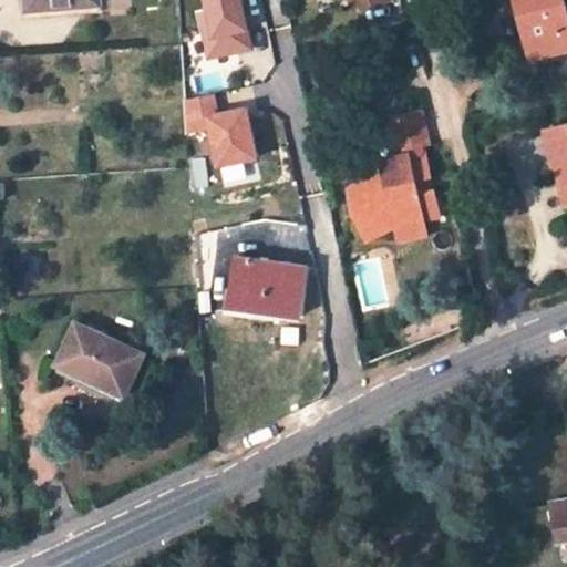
[(57,0),(44,0),(31,1),(32,11),(57,8),(57,0)]
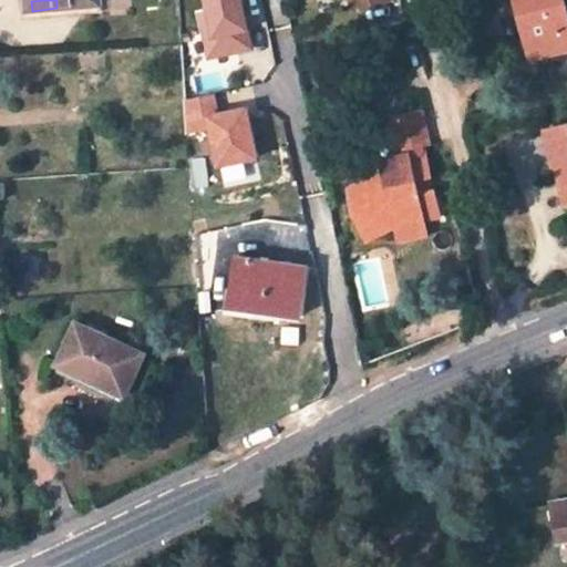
[(195,0),(208,57),(251,48),(240,0),(195,0)]
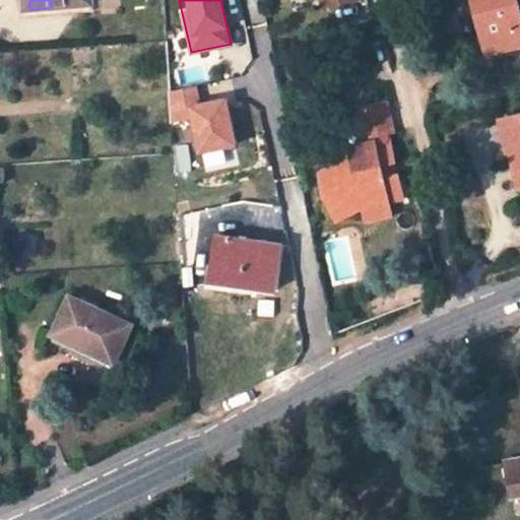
[(515,0),(479,0),(493,48),(519,42),(519,6),(518,7),(515,0)]
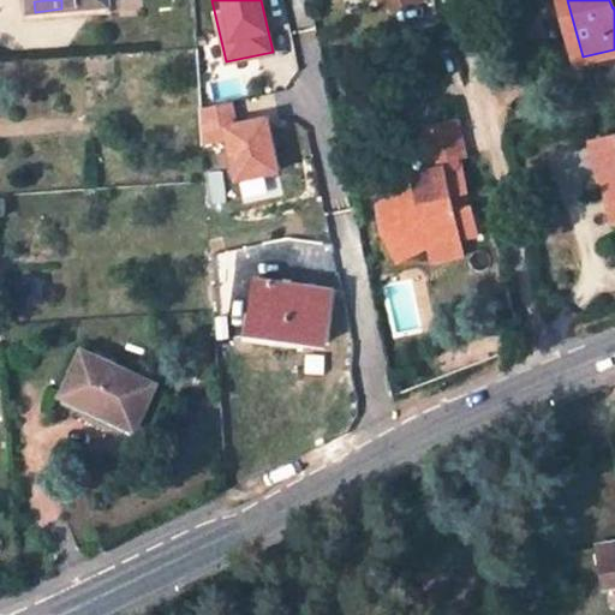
[(275,174),(267,111),(236,114),(233,100),(197,105),(203,144),(224,142),(228,180),(275,174)]
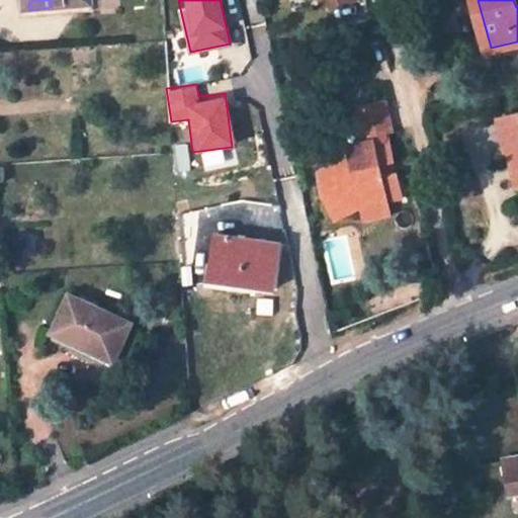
[(354,161),(321,174),(326,198),(338,221),(363,209),(364,213),(390,208),(389,202),(403,200),(398,176),(394,176),(392,166),(396,164),(391,142),(386,142),(385,135),(394,133),(387,104),(360,110),(368,146),(353,156),(354,161)]
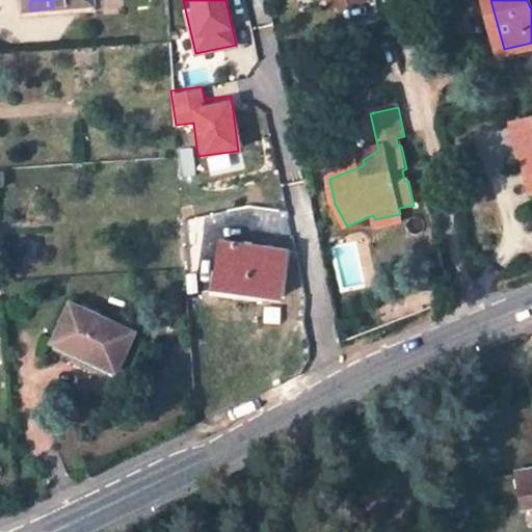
[(522,158),(525,157),(531,155),(531,154),(524,121),(512,123),(522,158)]
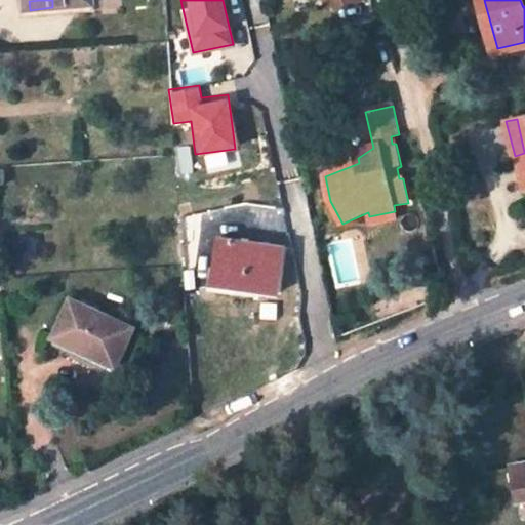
[(398,224),(395,211),(369,216),(372,230),(398,224)]
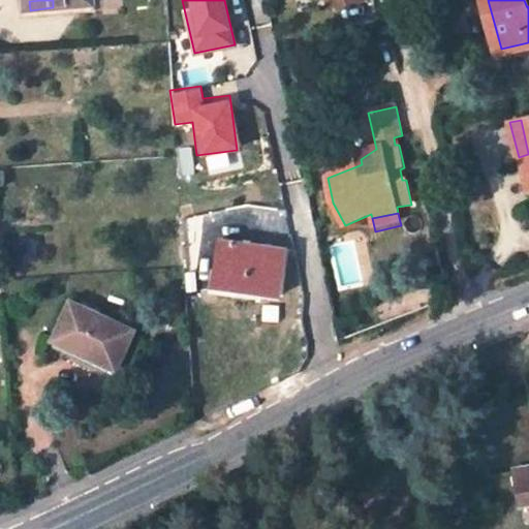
[(287,250),(222,241),(216,287),(280,297),(287,250)]
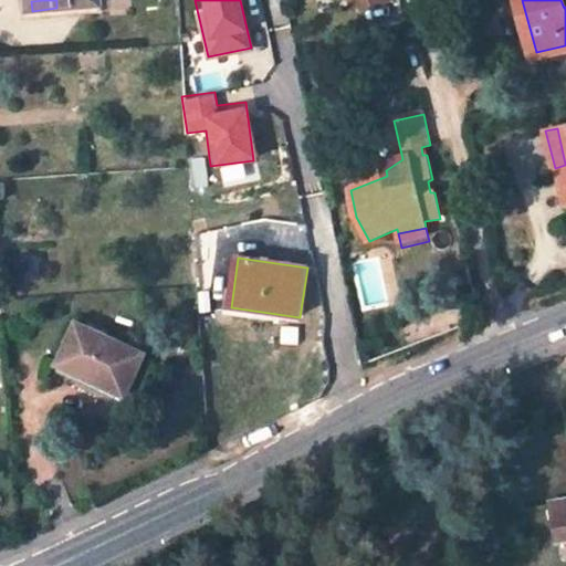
[(146,354),(79,322),(58,365),(126,397),(146,354)]
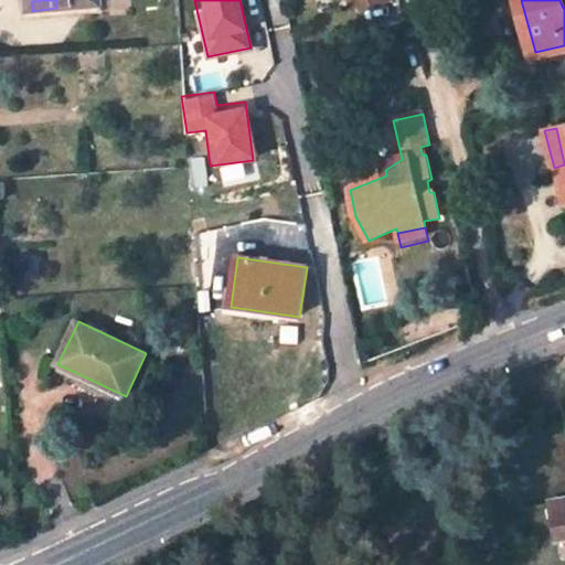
[(564,499),(548,501),(557,540),(564,537),(564,499)]
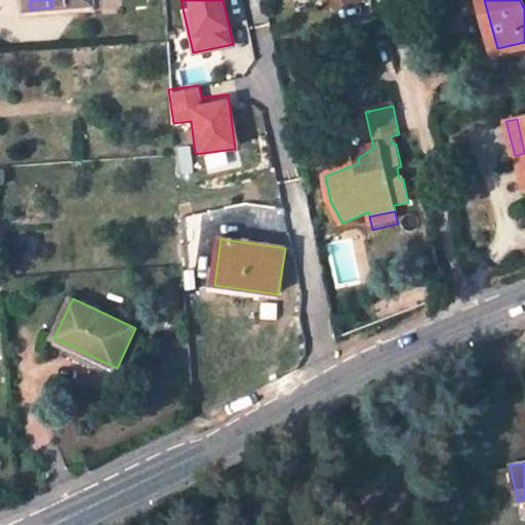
All buildings are outlined.
